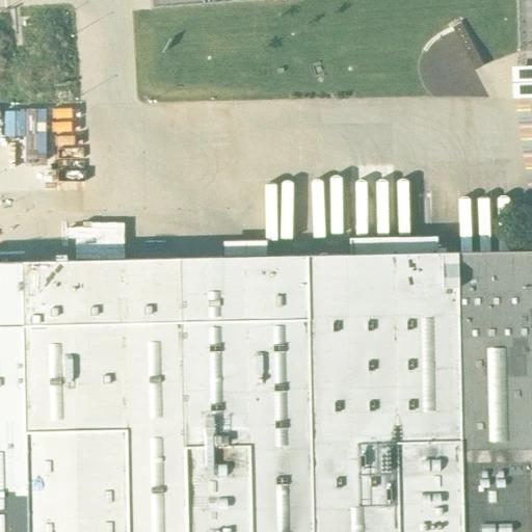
[(531,62),(509,63),(510,96),(531,94),(531,62)]
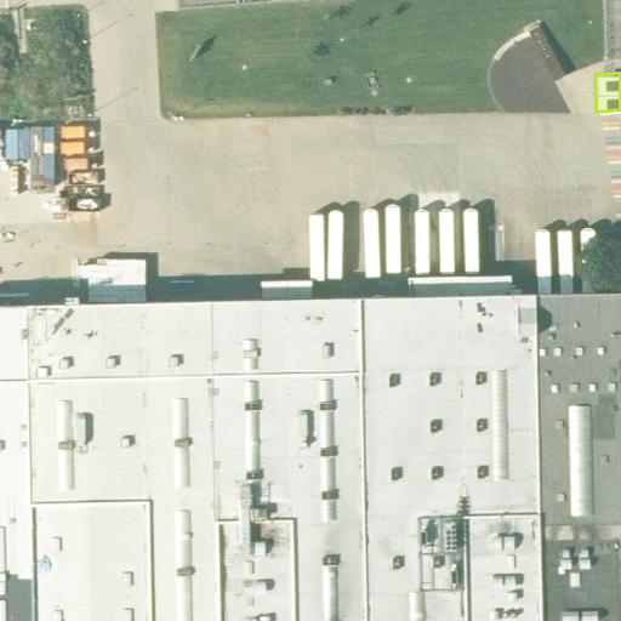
[(510,278),(460,279),(408,280),(409,297),(511,296),(510,278)]
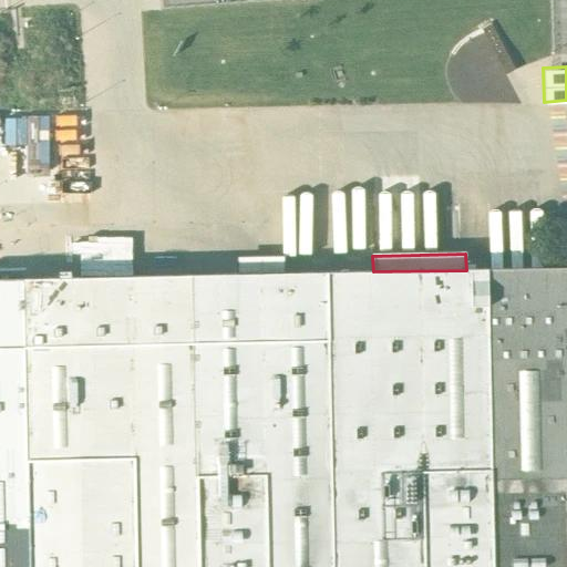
[(566,566),(566,267),(486,269),(493,566),(566,566)]
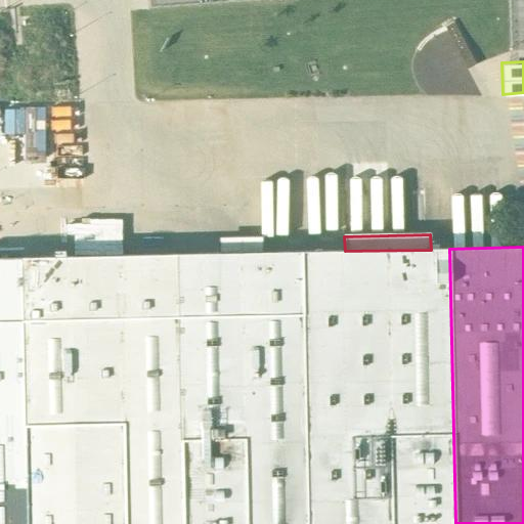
[(345,251),(304,252),(309,523),(455,523),(449,249),(431,250),(345,251)]
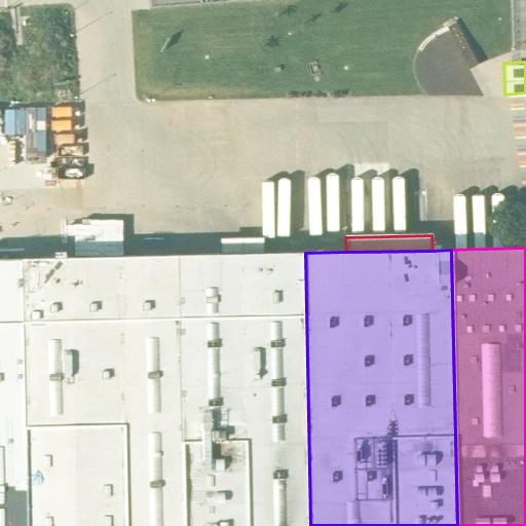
[(310,525),(305,253),(22,259),(27,525),(310,525)]
